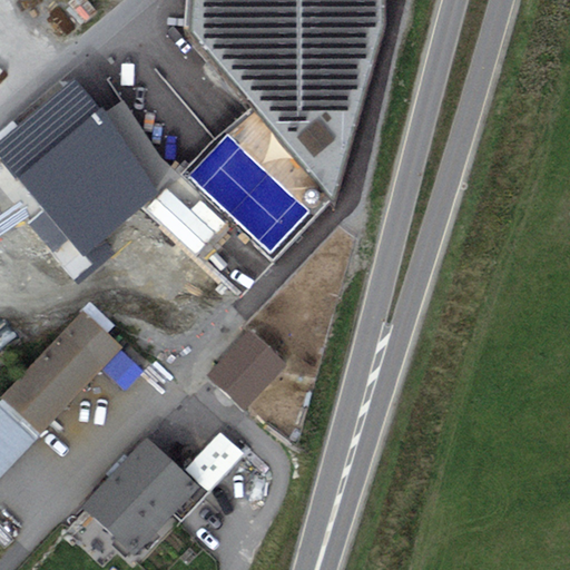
[(261,0),(311,56),(237,128),(333,214),(393,145),(430,0),(261,0)]
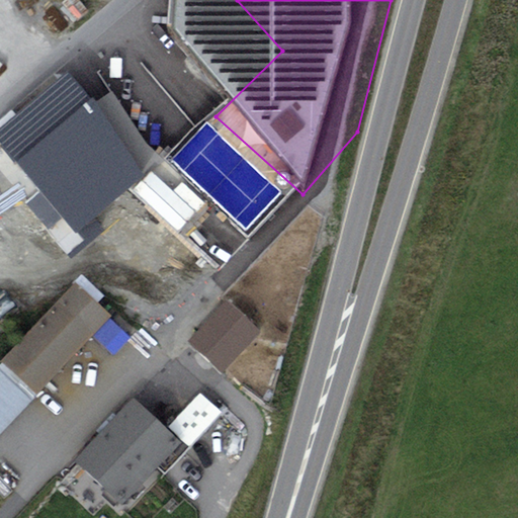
[(66,69),(0,123),(0,144),(77,235),(144,176),(93,98),(66,69)]
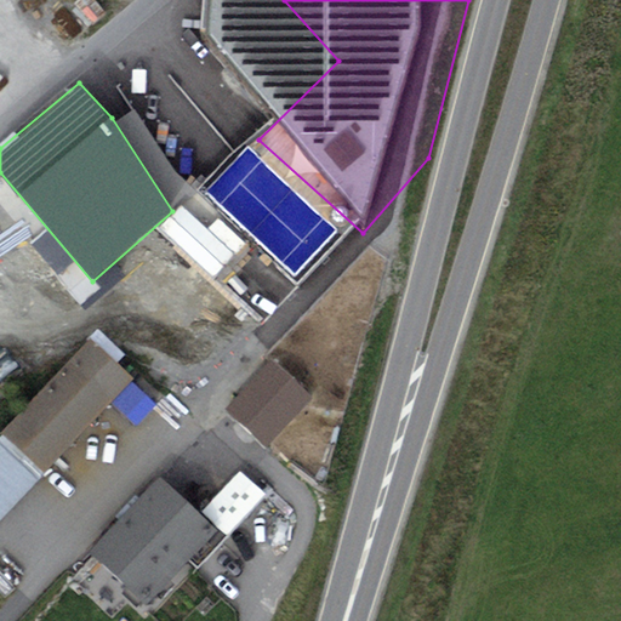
[(91,339),(3,432),(45,472),(134,379),(91,339)]
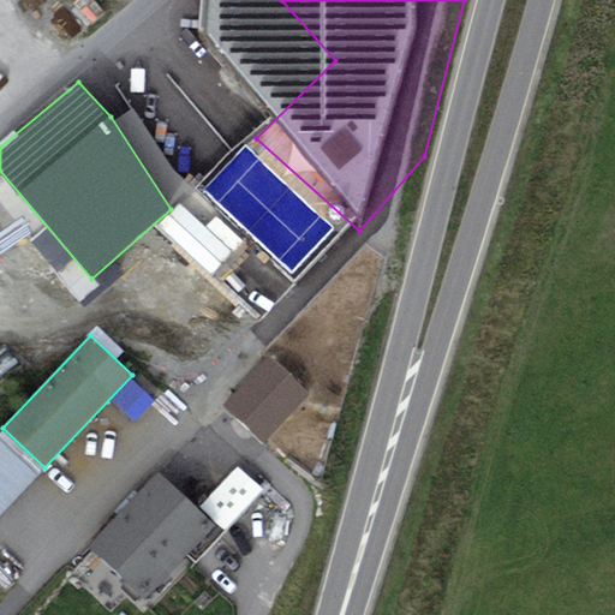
[(222,405),(263,443),(309,394),(268,356),(222,405)]
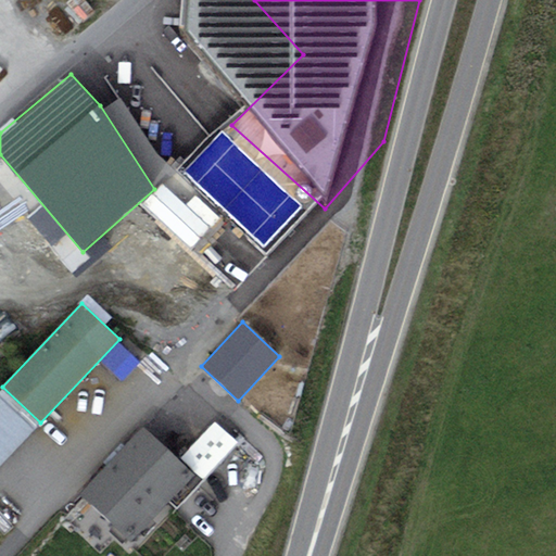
[(0,467),(36,428),(0,394),(0,467)]
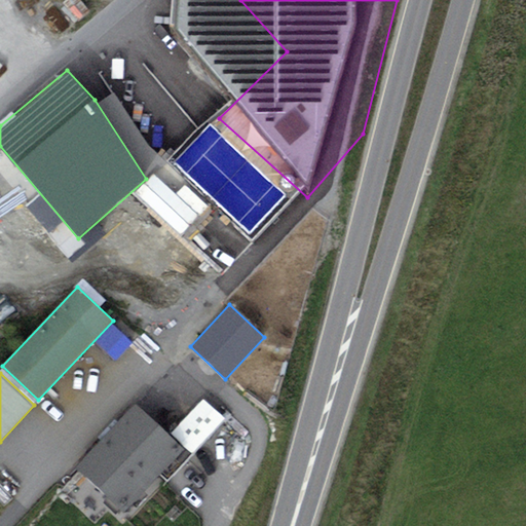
[(183,448),(135,404),(77,466),(124,511),(183,448)]
